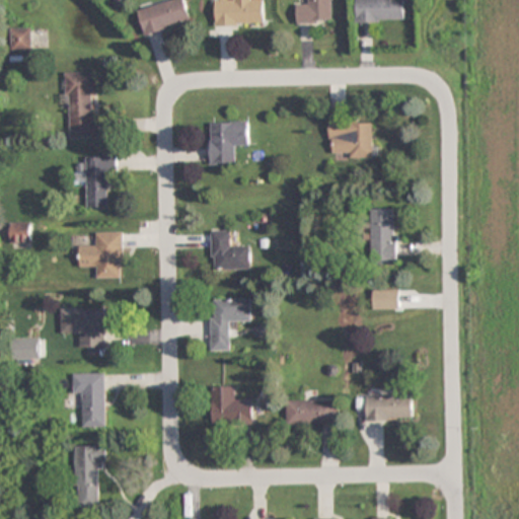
[(177,0),(139,10),(146,35),(193,22),(186,0),(177,0)]
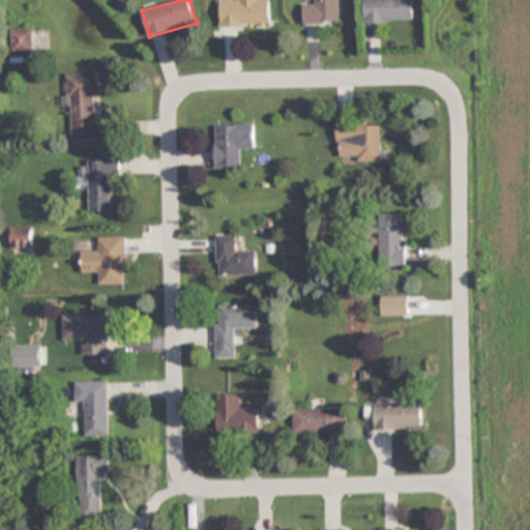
[(270,27),(269,0),(221,0),(222,27),(270,27)]
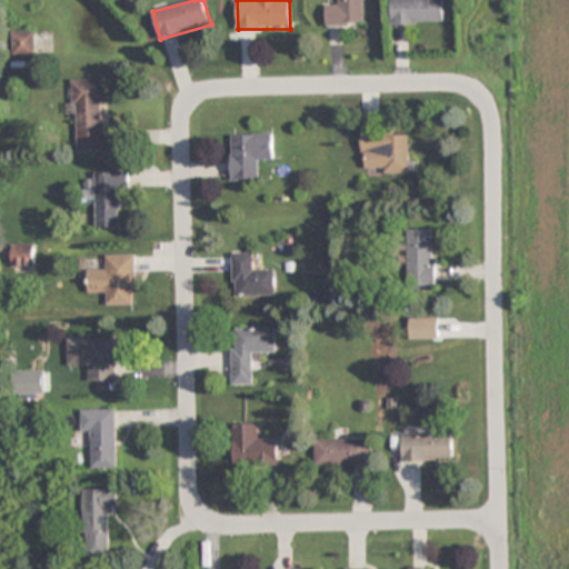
[(363,26),(363,0),(338,0),(339,6),(327,6),(327,26),(363,26)]
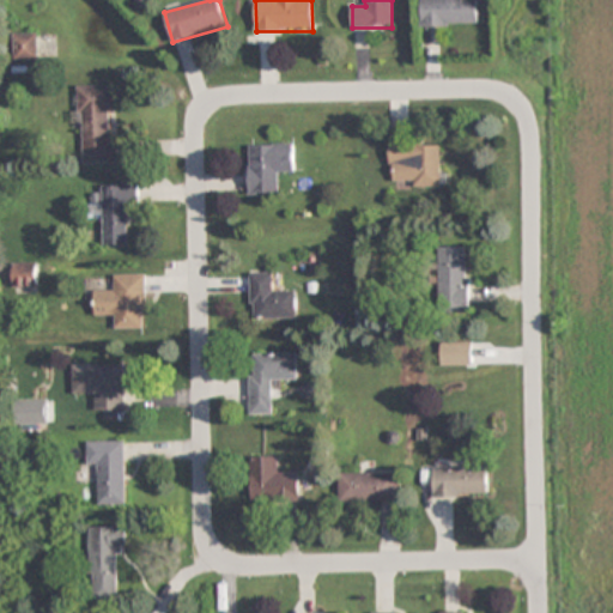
[(422,0),(422,26),(477,26),(475,0),(422,0)]
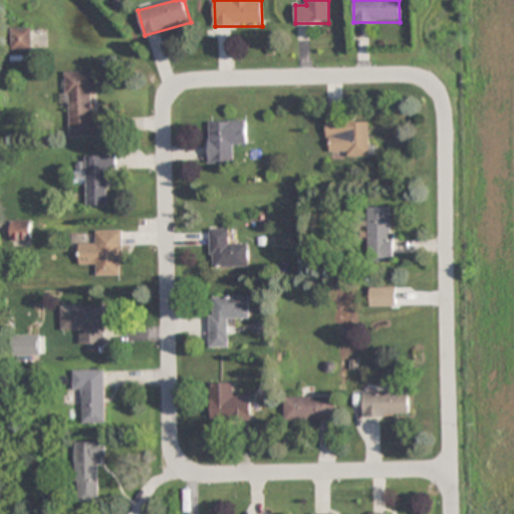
[(33,28),(13,28),(13,49),(33,49),(33,28)]
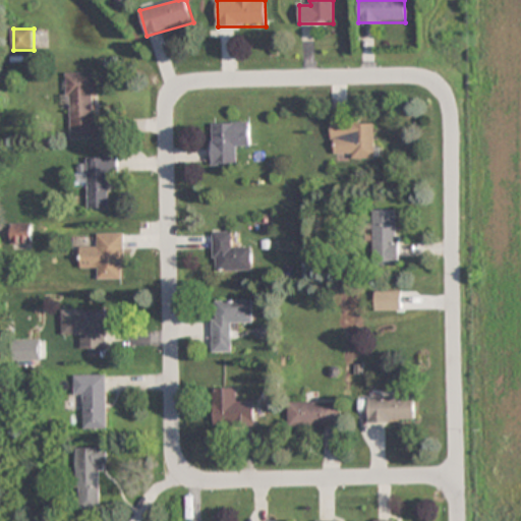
[(68,138),(98,137),(98,97),(100,97),(100,72),(67,72),(68,138)]
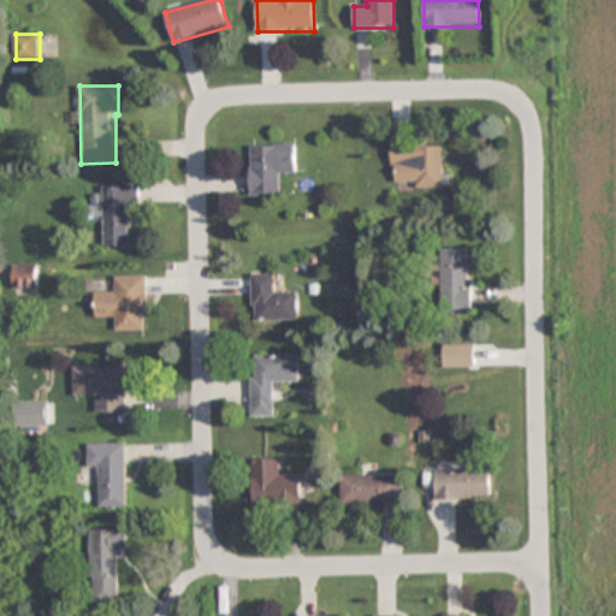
[(442,143),(390,143),(390,189),(442,189),(442,143)]
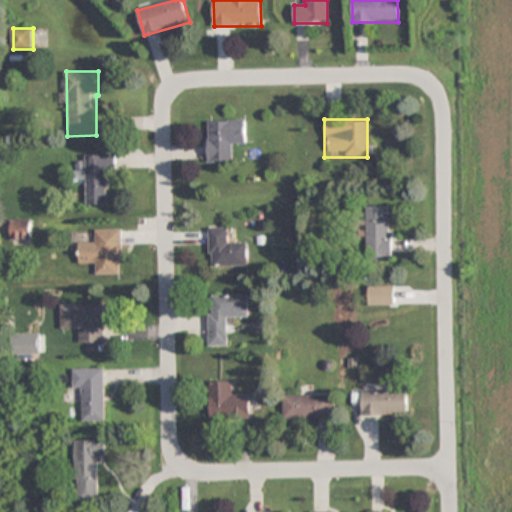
[(207,121),(207,162),(232,162),(232,143),(244,143),(244,121),(207,121)]
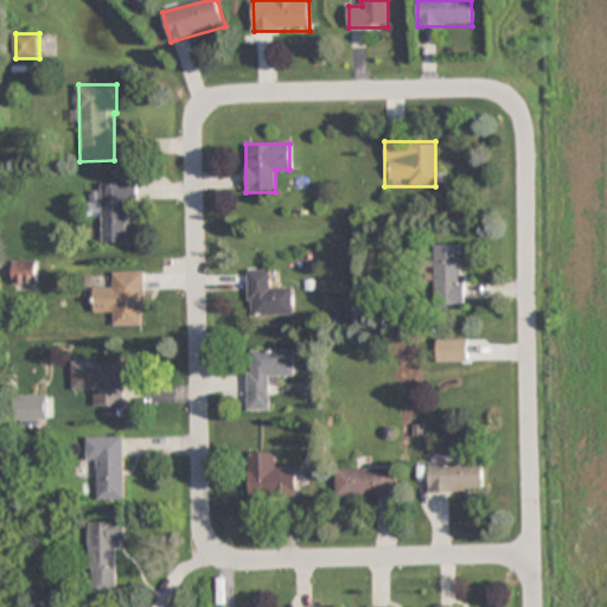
[(126,243),(126,206),(136,206),(138,183),(101,183),(101,198),(91,198),(91,213),(101,213),(101,243),(126,243)]
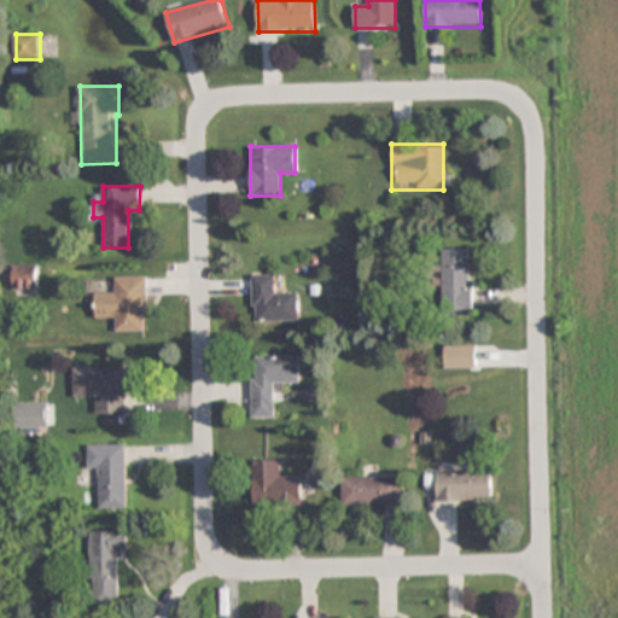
[(471,250),(441,250),(441,315),(471,315),(471,250)]
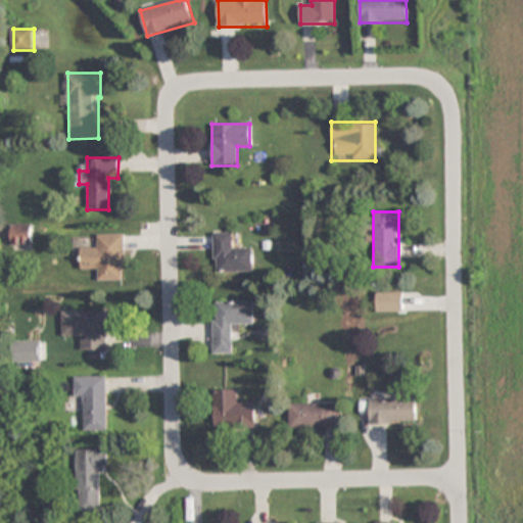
[(232,233),(214,233),(214,272),(250,272),(250,247),(232,247),(232,233)]
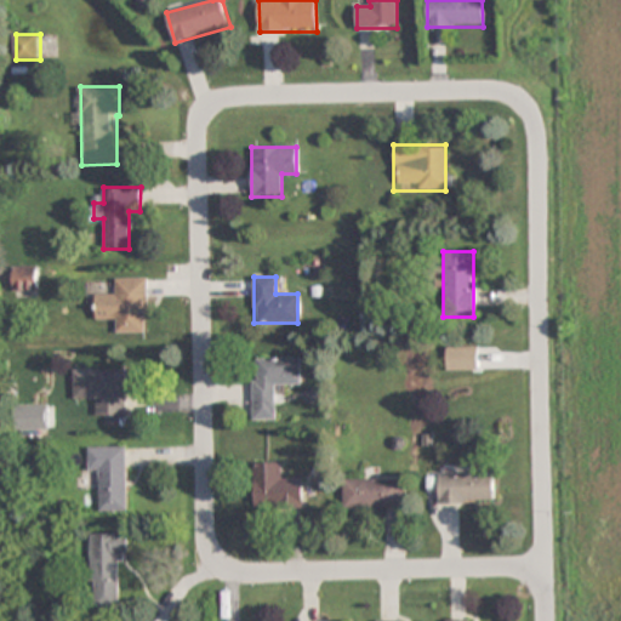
[(147,278),(115,278),(115,292),(95,292),(95,320),(117,320),(117,332),(147,332),(147,278)]
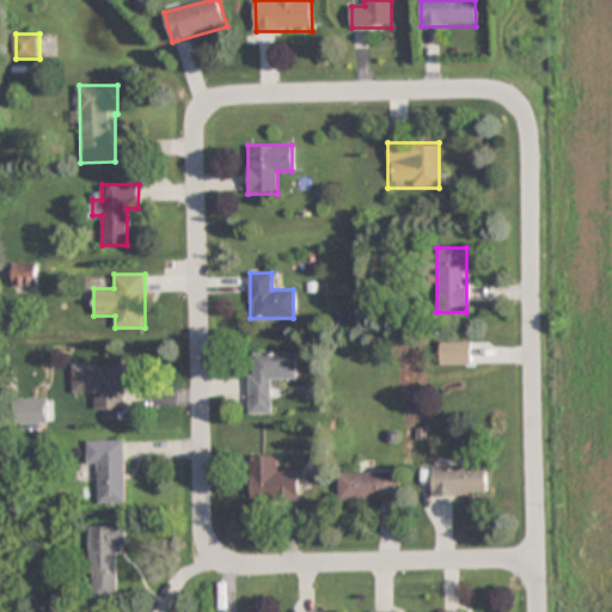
[(440,366),(470,366),(470,343),(440,343),(440,366)]
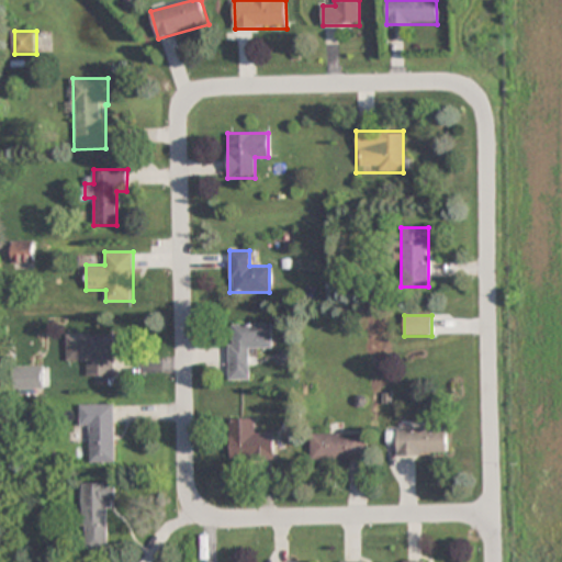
[(271,349),(271,324),(228,325),(228,380),(249,380),(249,349),(271,349)]
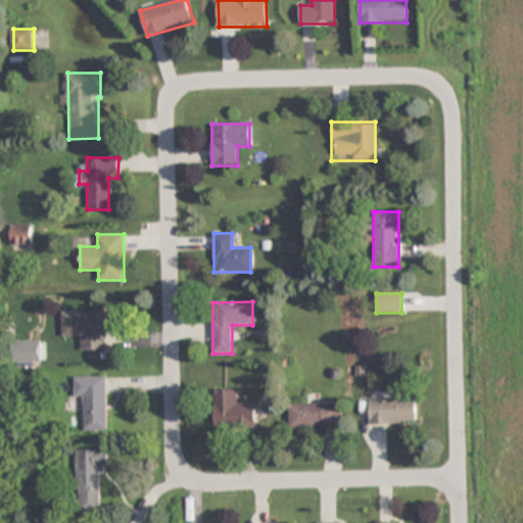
[(106,350),(106,313),(60,313),(60,338),(81,338),(81,350),(106,350)]
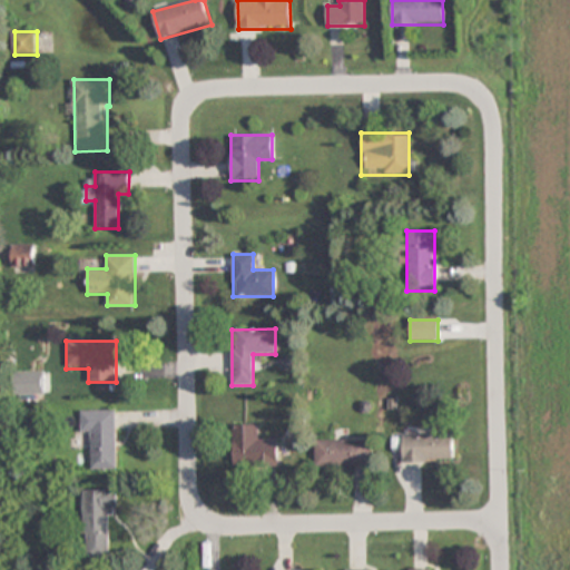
[(43,373),(15,373),(15,395),(43,395),(43,373)]
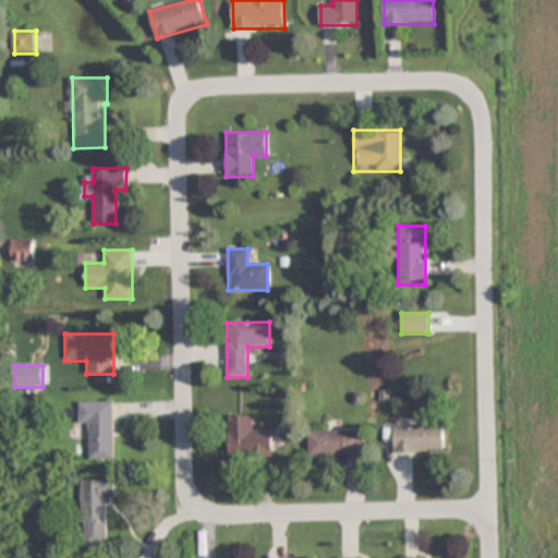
[(79,424),(91,424),(91,460),(113,460),(113,401),(79,401),(79,424)]
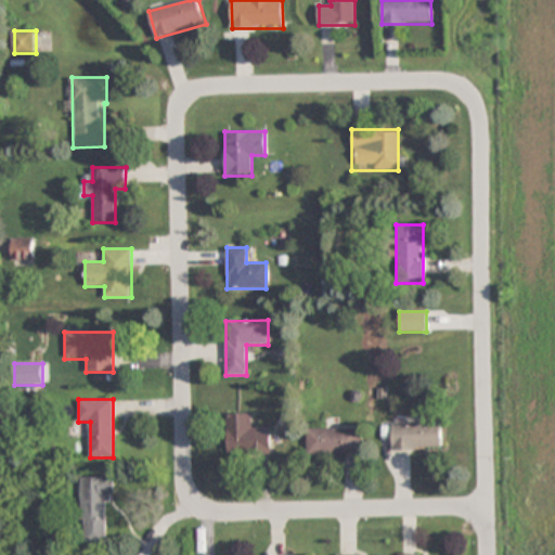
[(250,413),(227,414),(228,455),(270,454),(270,428),(252,428),(250,413)]
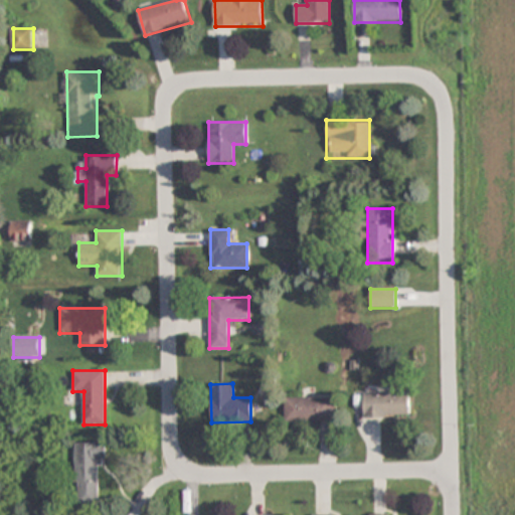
[(363,392),(363,417),(409,417),(409,392),(363,392)]
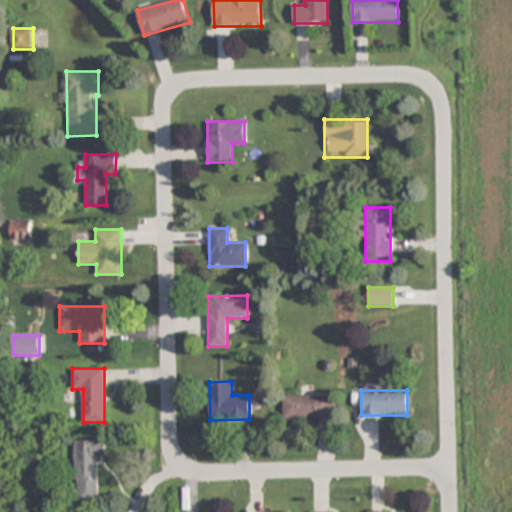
[(282,396),(282,419),(332,419),(332,396),(282,396)]
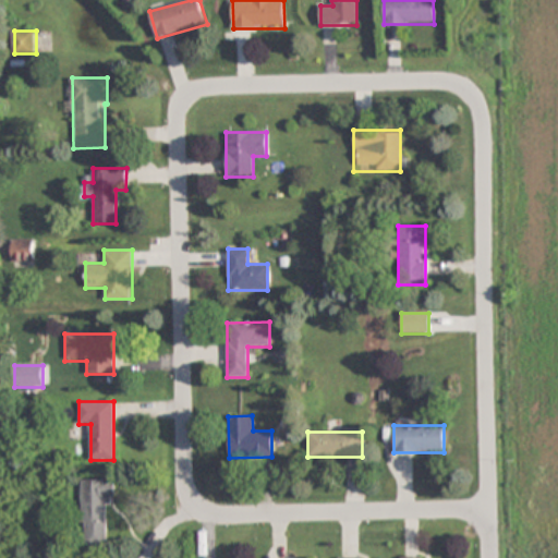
[(82,546),(105,546),(105,505),(114,505),(114,478),(82,478),(82,546)]
